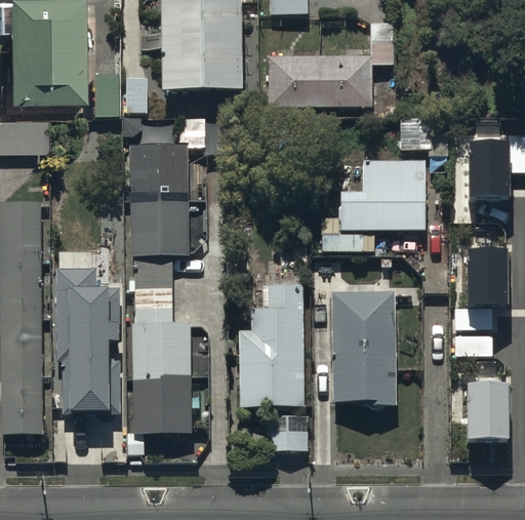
[(162,0),(164,94),(241,93),(240,0),(162,0)]
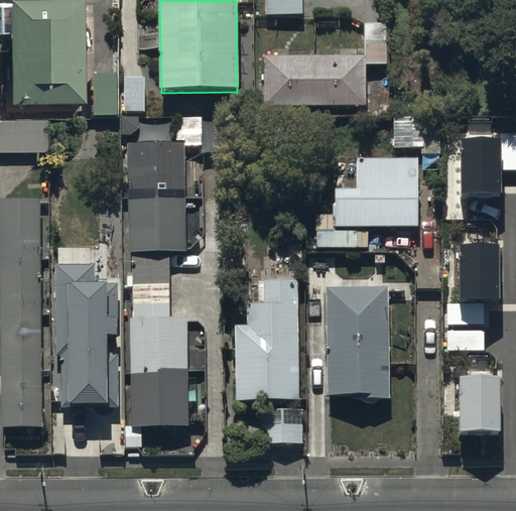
[(264,0),(265,13),(302,13),(301,0),(264,0)]
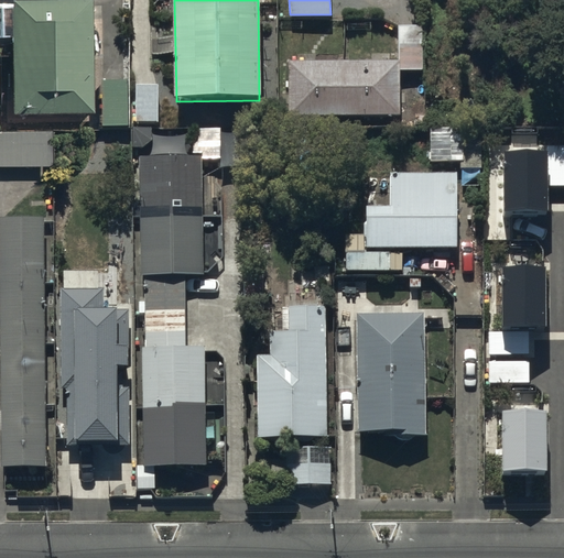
[(91,4),(12,6),(12,120),(93,119),(91,4)]
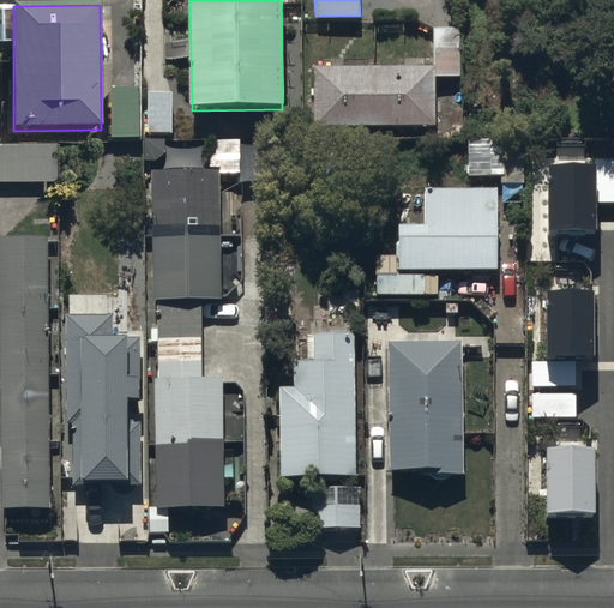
[(445,65),(314,65),(314,125),(445,125),(445,65)]
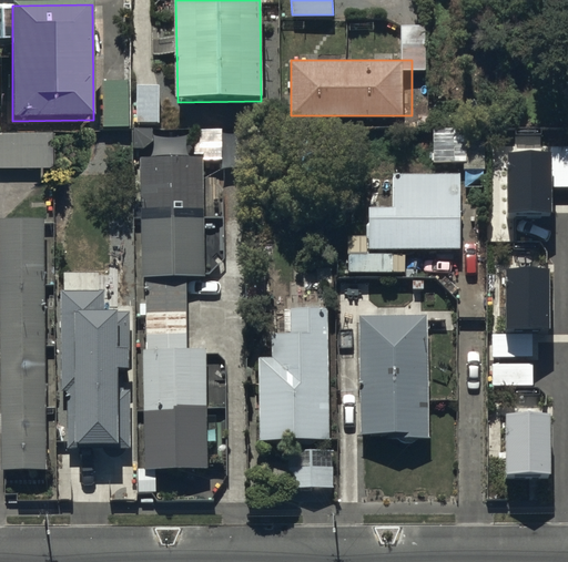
[(129,78),(102,78),(102,124),(129,124),(129,78)]
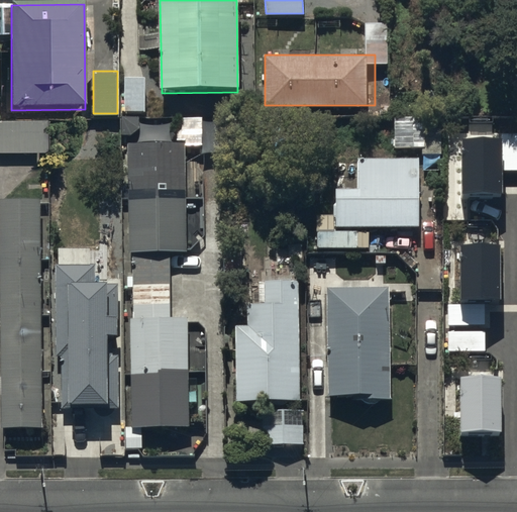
[(146,77),(124,77),(124,111),(146,111),(146,77)]
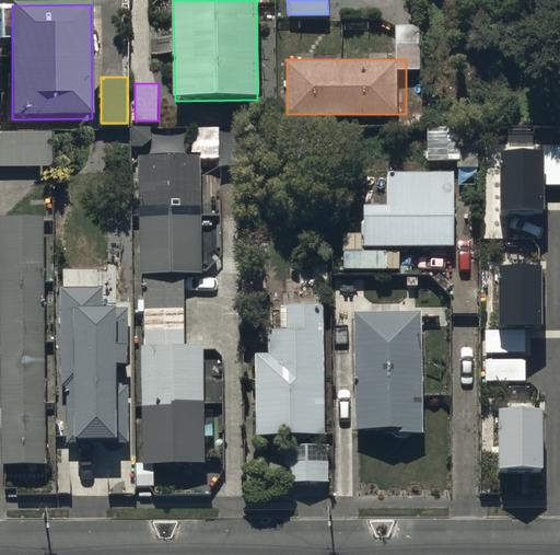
[(0,127),(0,162),(38,161),(37,126),(0,127)]
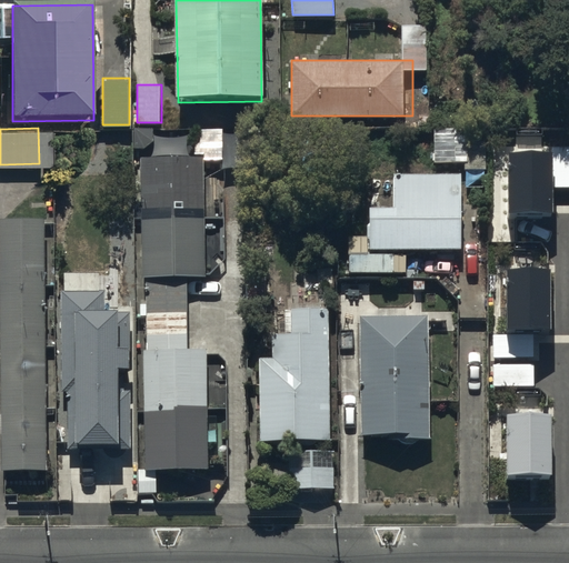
[(465,139),(466,167),(485,167),(485,139),(465,139)]
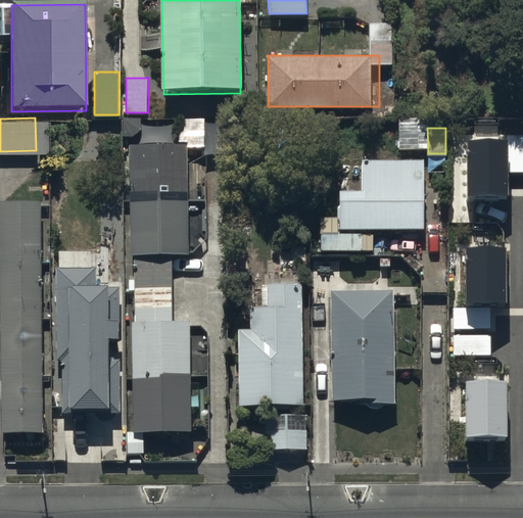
[(507,137),(469,136),(469,197),(507,197),(507,137)]
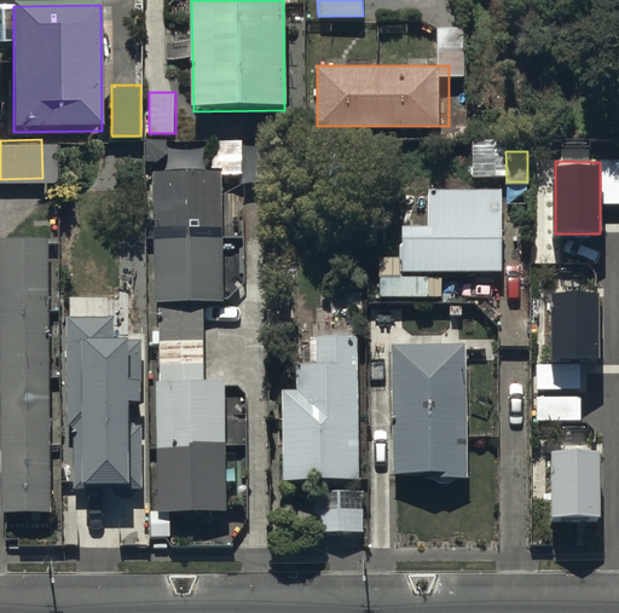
[(154,172),(155,513),(221,513),(221,379),(201,379),(201,306),(221,306),(220,172),(154,172)]
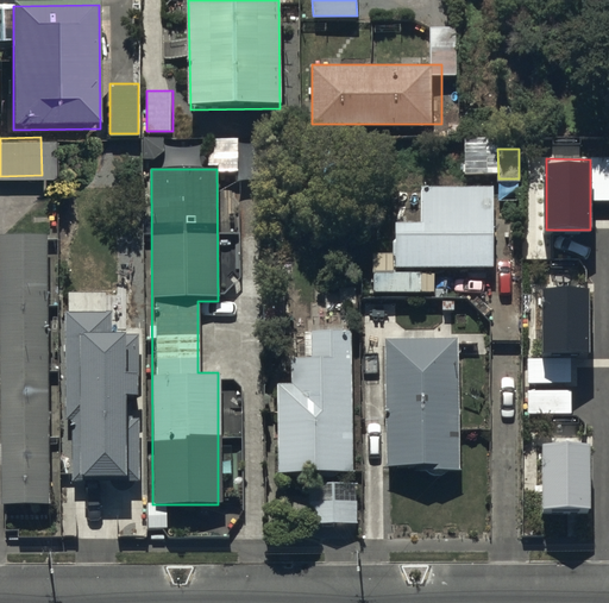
[(397,221),(397,265),(493,267),(494,187),(422,186),(422,221),(397,221)]
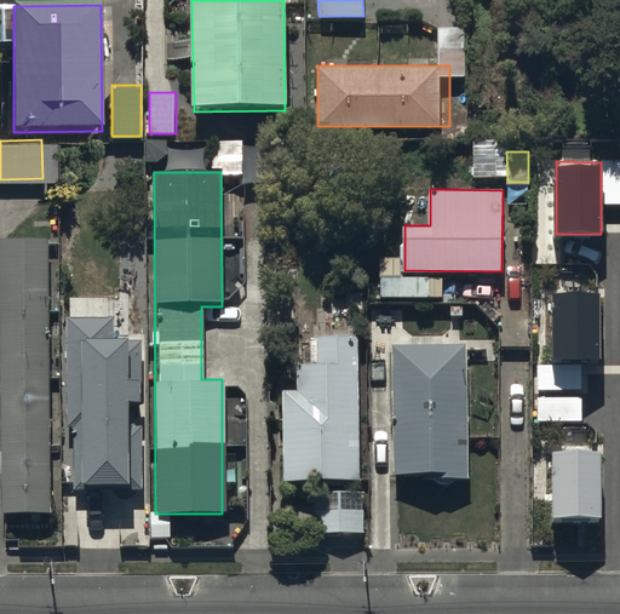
[(0,235),(0,515),(53,515),(51,235),(0,235)]
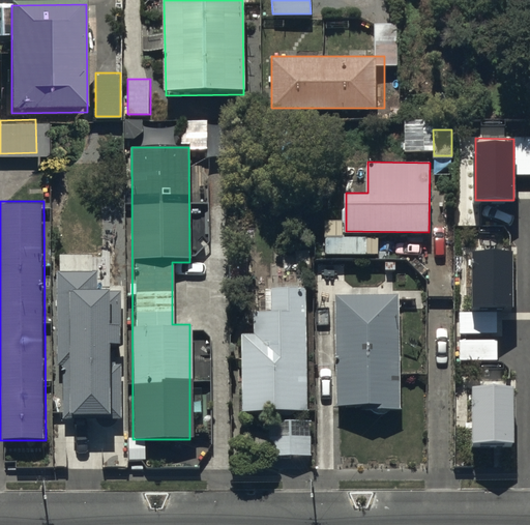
[(400,240),(359,240),(359,258),(400,258),(400,240)]
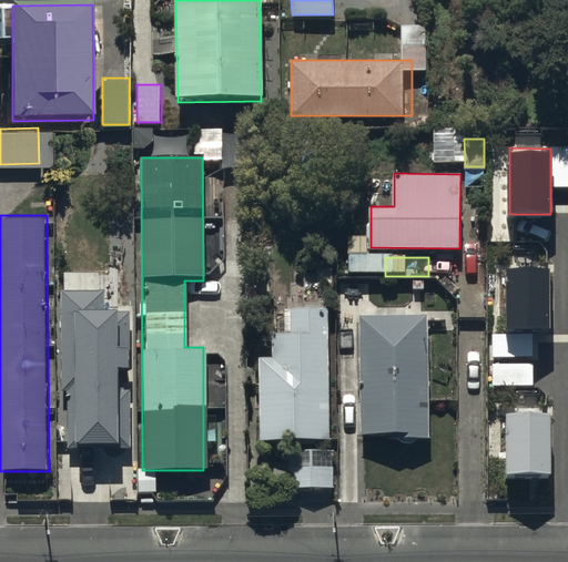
[(550,263),(507,264),(507,325),(550,325),(550,263)]
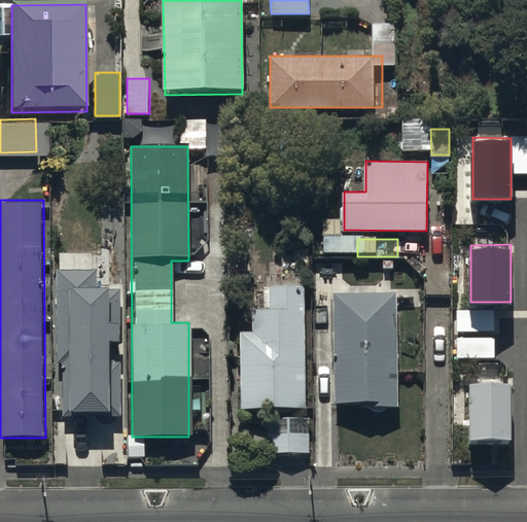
[(97,268),(58,269),(57,361),(62,361),(63,415),(67,415),(67,420),(107,419),(107,413),(120,413),(119,358),(107,359),(107,348),(120,348),(119,287),(97,287),(97,268)]
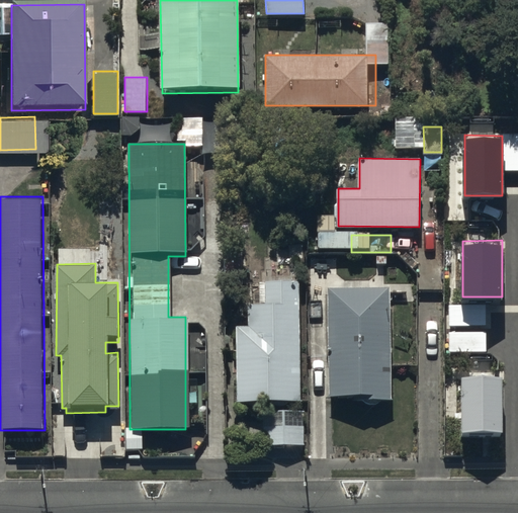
[(299,405),(299,281),(266,282),(266,306),(249,306),(249,329),(239,329),(239,405),(299,405)]
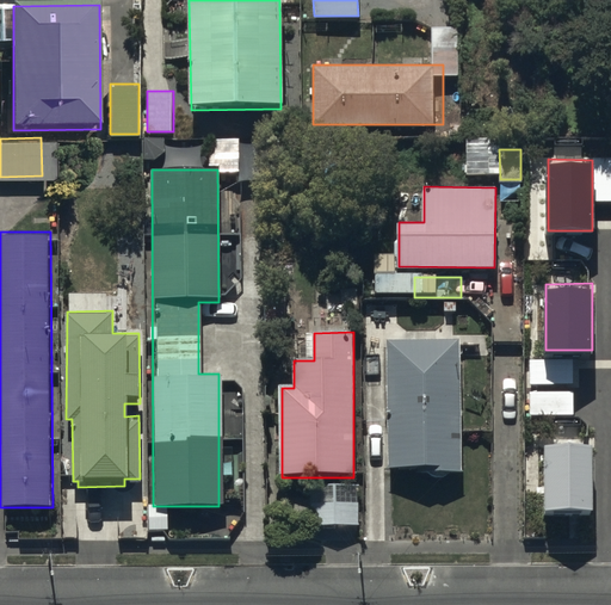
[(389,469),(434,470),(434,476),(463,475),(463,464),(462,464),(461,339),(388,340),(389,469)]
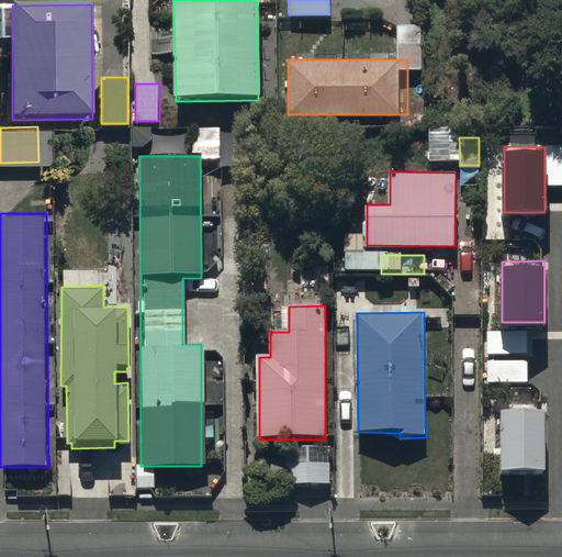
[(546,468),(544,404),(501,404),(501,468),(546,468)]
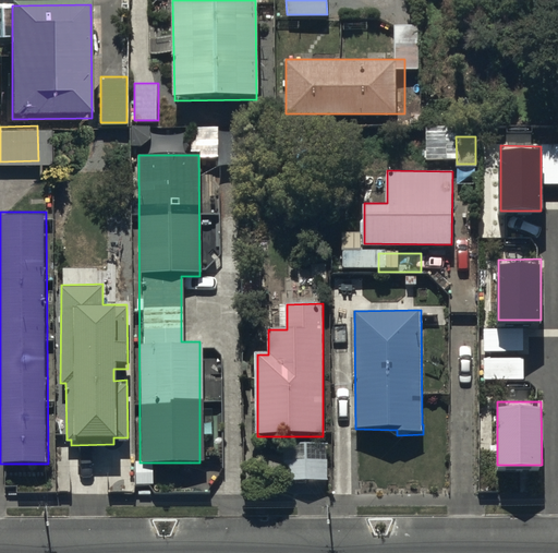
[(289,444),(289,482),(324,482),(324,444),(289,444)]
